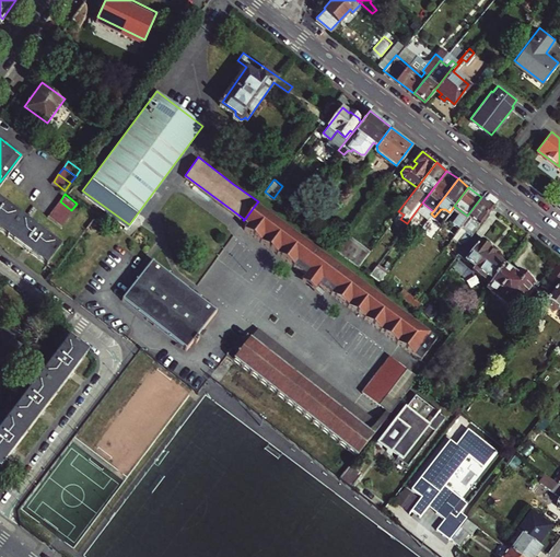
[(474,207),(467,216),(455,232),(467,241),(474,232),(492,206),(481,197),(474,207)]
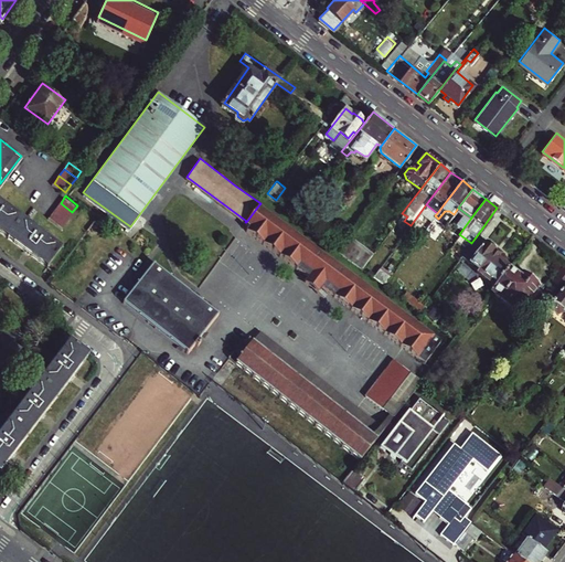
[(61,246),(0,201),(0,229),(48,264),(61,246)]
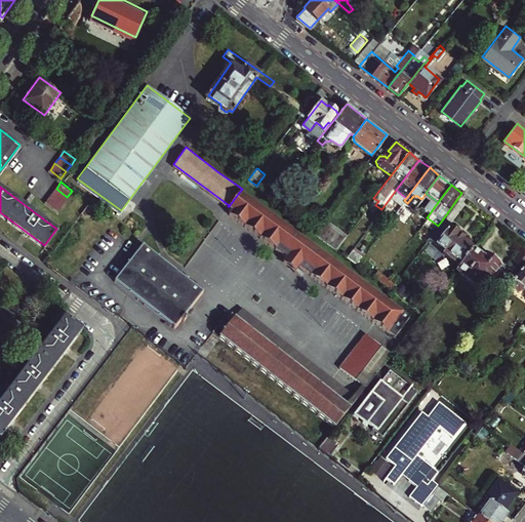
[(51,195),(63,203),(67,197),(56,189),(51,195)]
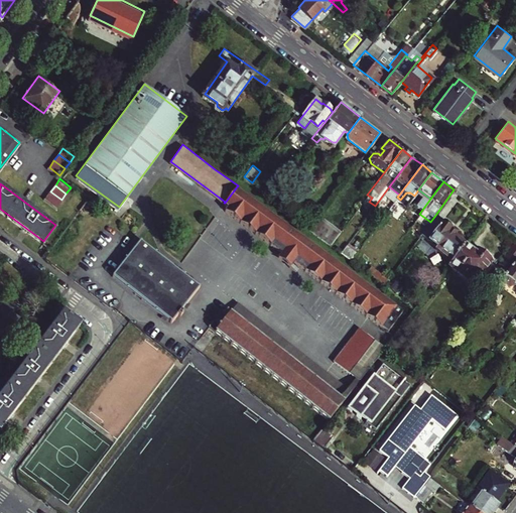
[(237,186),(225,203),(228,205),(225,209),(276,247),(272,252),(296,269),(300,265),(388,330),(402,310),(237,186)]
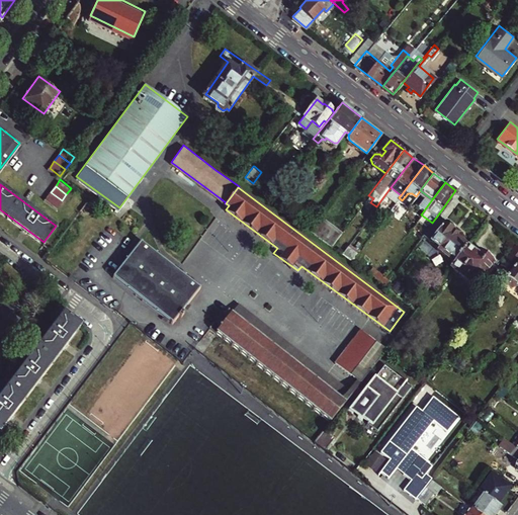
[(46,198),(57,206),(62,200),(51,192),(46,198)]
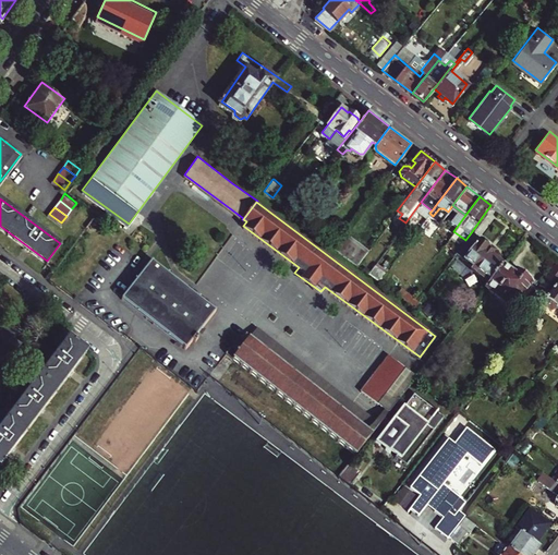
[(494,249),(472,231),(465,240),(457,251),(473,263),(471,266),(488,279),(502,262),(490,252),(494,249)]
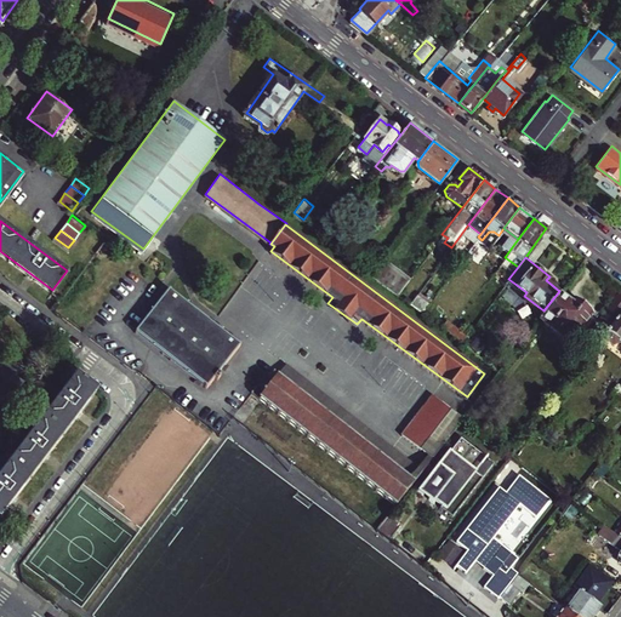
[(409,278),(383,258),(371,273),(397,292),(398,292),(409,278)]
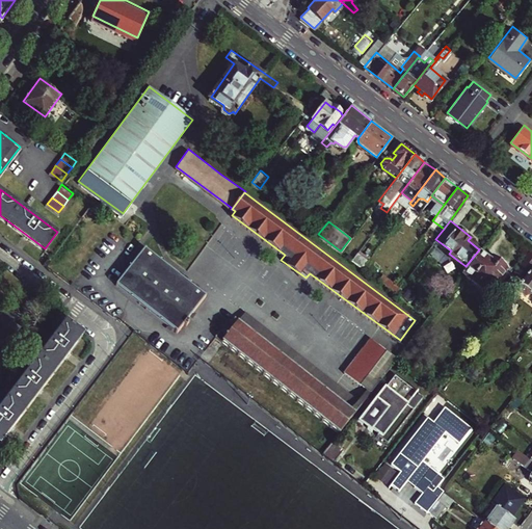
[(206,292),(144,246),(117,283),(178,328),(206,292)]
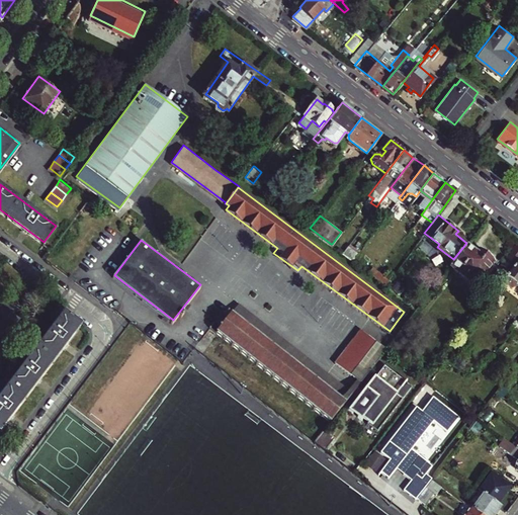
[(517,241),(502,262),(510,268),(517,258),(517,241)]
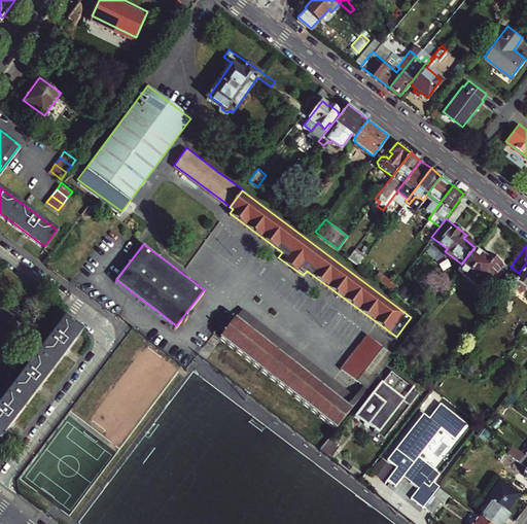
[(484,254),(475,247),(461,264),(458,269),(481,286),(491,273),(494,275),(502,265),(486,251),(484,254)]
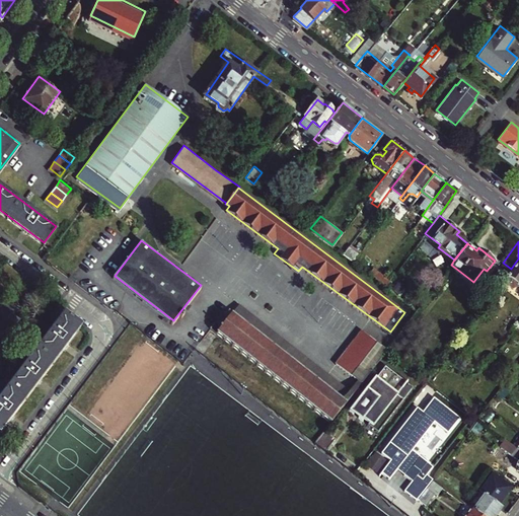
[(357,253),(347,246),(343,251),(353,260),(357,253)]
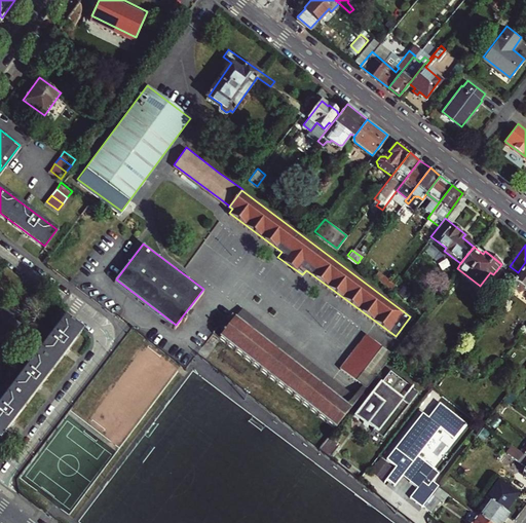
[(525,262),(518,272),(514,278),(516,279),(515,286),(520,290),(525,288),(525,287),(525,262)]
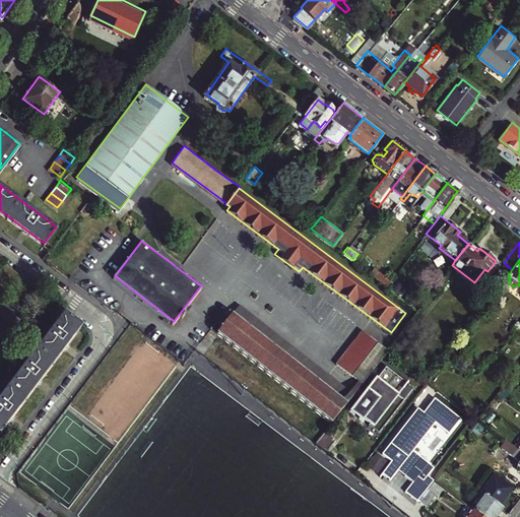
[(376,277),(387,285),(391,279),(381,271),(376,277)]
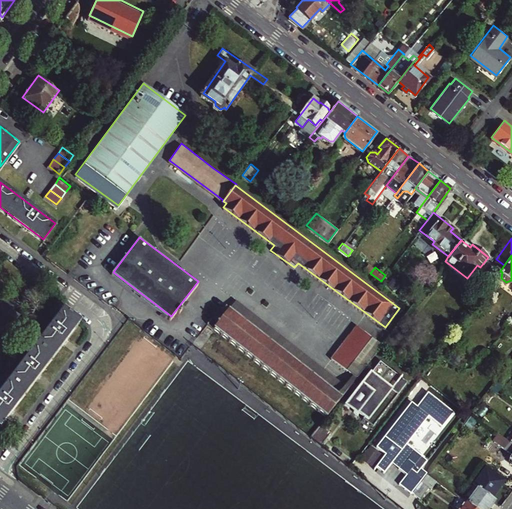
[(341,395),(348,386),(236,297),(229,307),(341,395)]
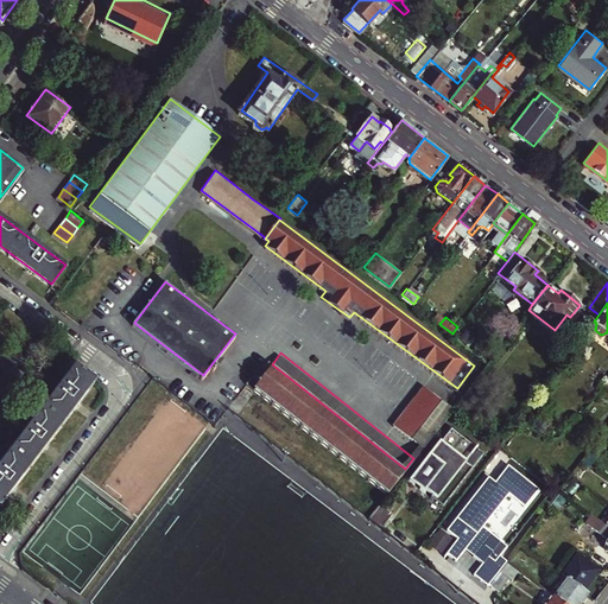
[(405,469),(272,364),(268,368),(264,364),(248,382),(255,388),(387,491),(405,469)]
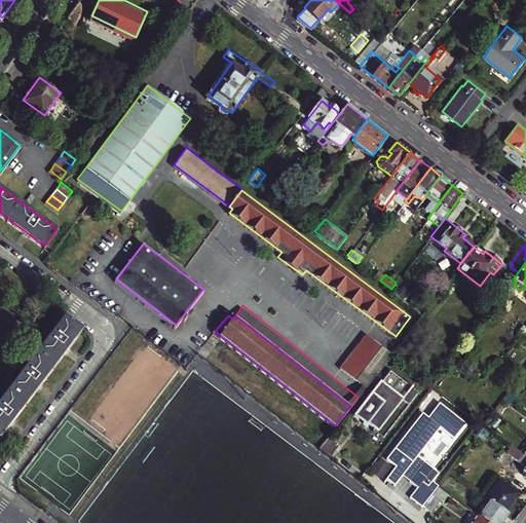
[(0,404),(0,438),(23,408),(82,330),(66,318),(0,404)]
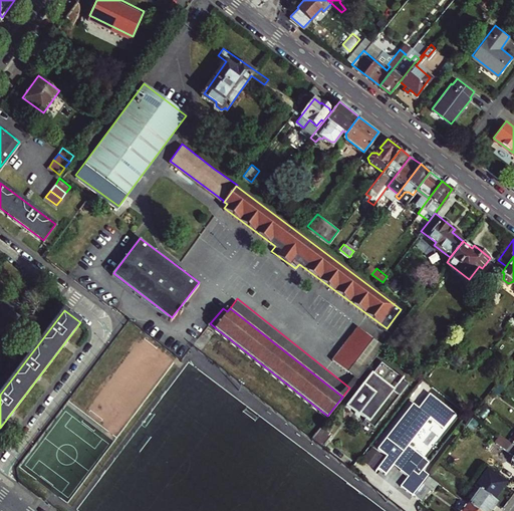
[(333,358),(357,377),(381,346),(383,343),(359,324),(333,358)]
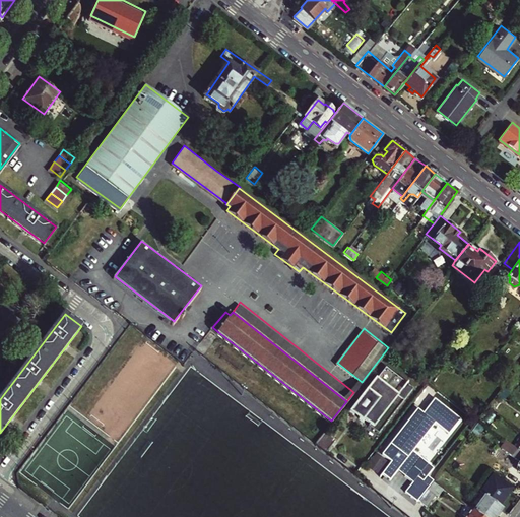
[(415,383),(387,361),(352,405),(371,418),(369,422),(380,430),(415,383)]
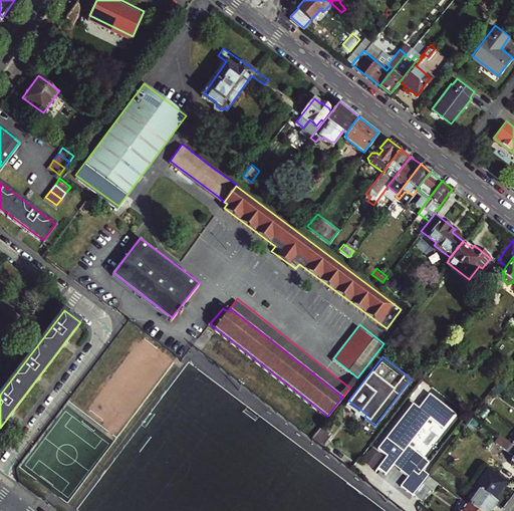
[(444,427),(456,412),(430,392),(419,406),(413,402),(377,446),(388,454),(377,466),(387,473),(431,416),(444,427)]
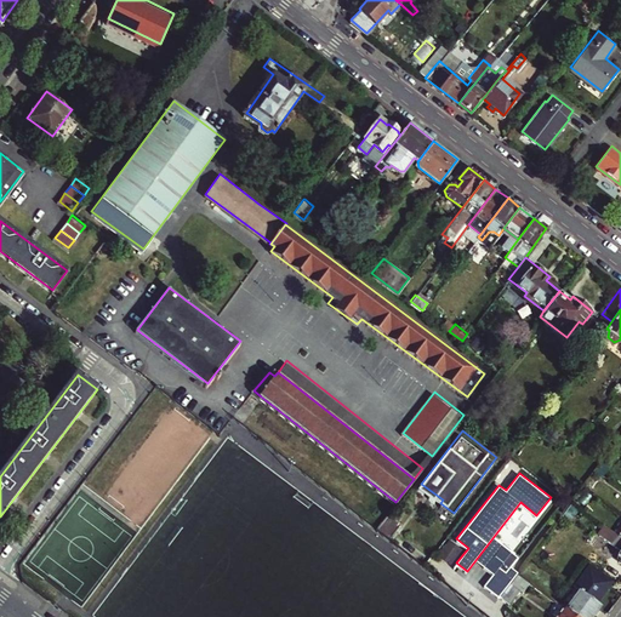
[(585,508),(573,500),(557,518),(570,527),(585,508)]
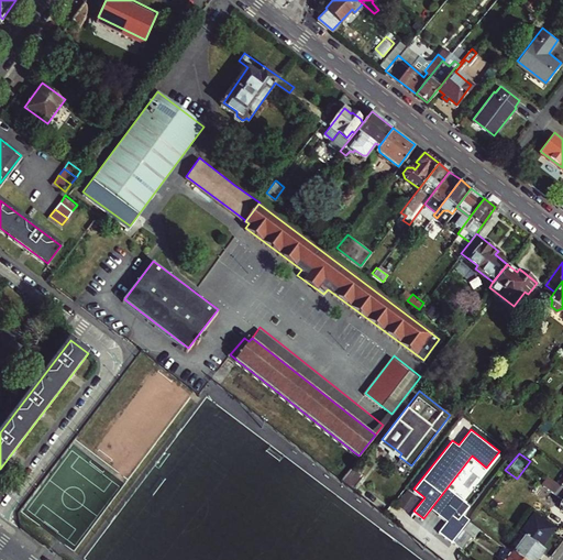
[(363,473),(353,464),(346,472),(342,478),(353,486),(363,473)]
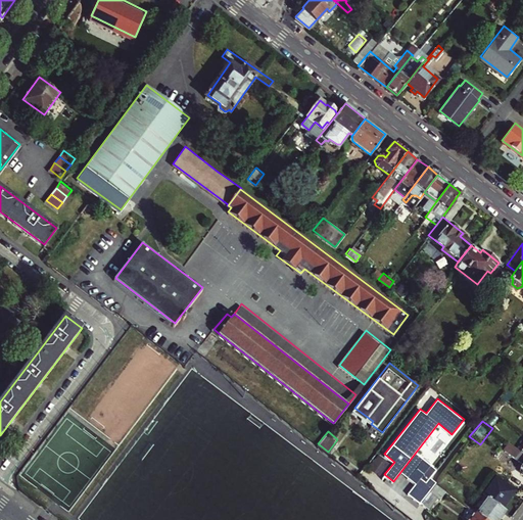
[(522,450),(521,450),(514,444),(509,452),(522,461),(522,463),(520,467),(522,468),(522,471),(522,450)]
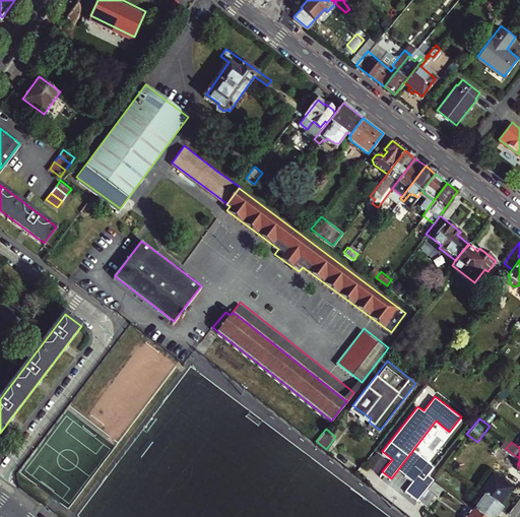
[(380,468),(388,457),(375,447),(367,458),(380,468)]
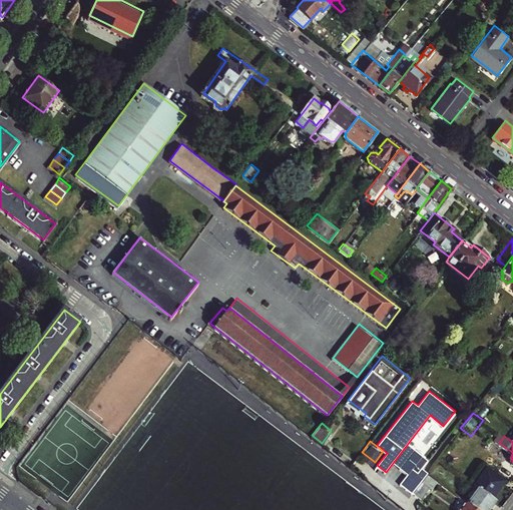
[(479,488),(492,497),(504,479),(486,466),(474,484),(479,488)]
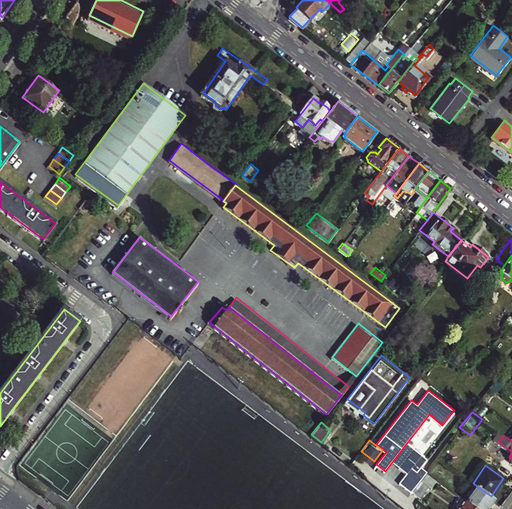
[(421,478),(411,471),(402,482),(412,490),(421,478)]
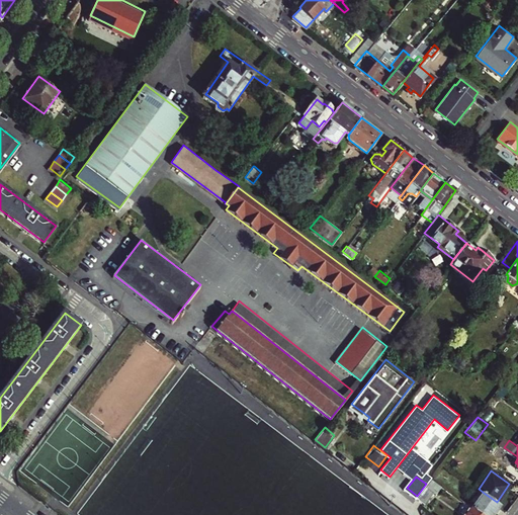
[(435,492),(441,484),(431,477),(426,484),(427,485),(418,498),(424,502),(433,490),(435,492)]
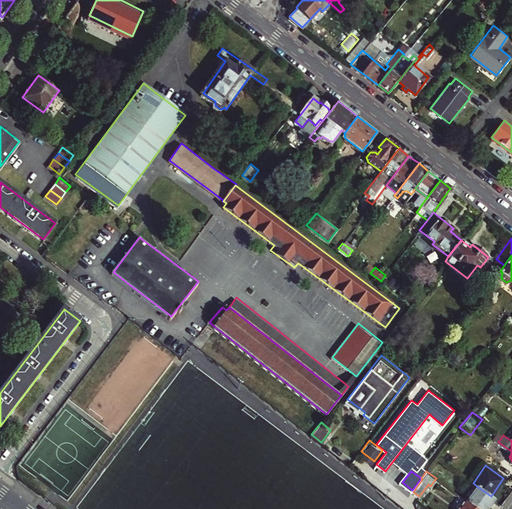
[(487,508),(495,499),(491,496),(478,487),(467,501),(478,508),(487,508)]
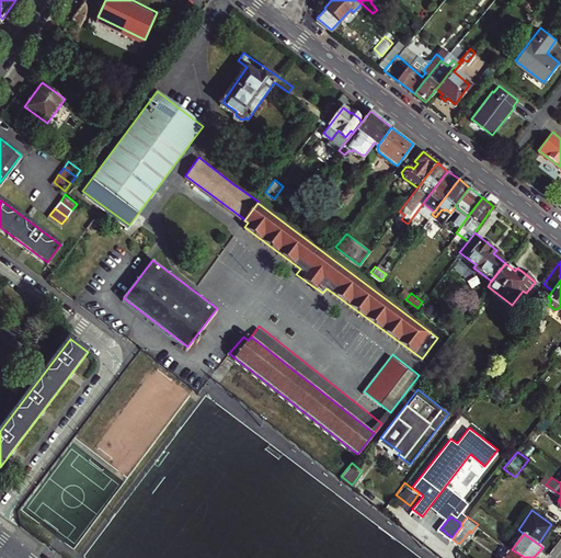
[(524,557),(512,549),(501,542),(499,546),(506,551),(506,557),(524,557)]
